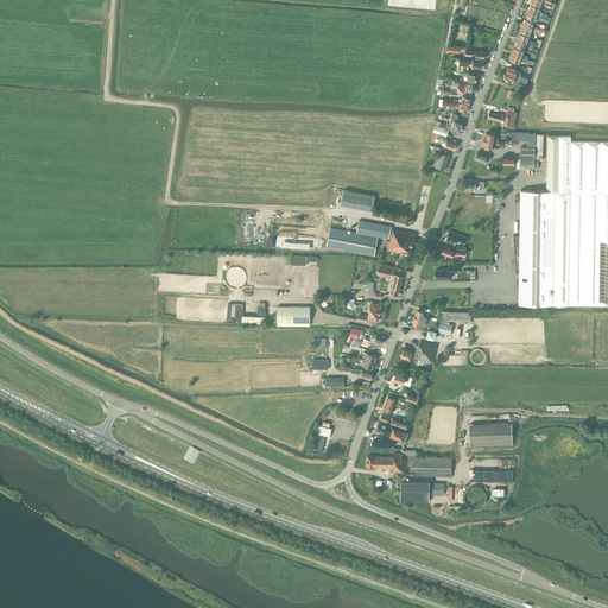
[(531,5),(529,12),(546,18),(549,19),(550,18),(546,17),(548,14),(538,11),(539,8),(531,5)]
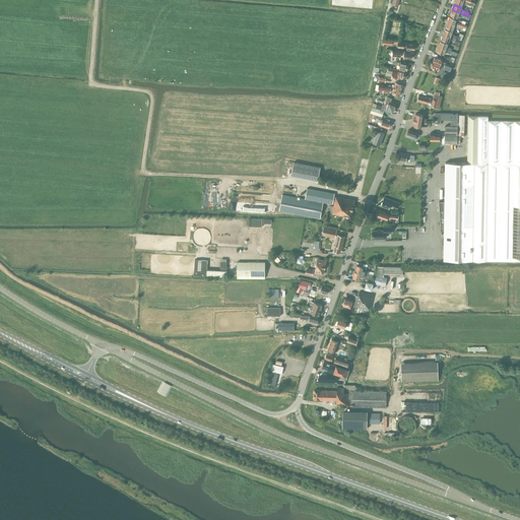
[(467,15),(452,10),(450,15),(457,17),(458,14),(466,17),(468,18),(469,16),(467,15)]
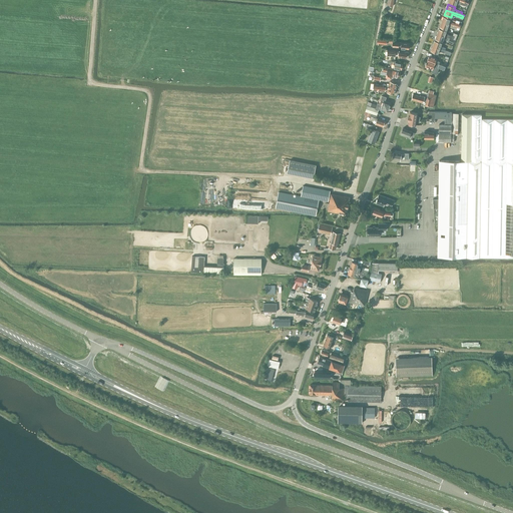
[(444,16),(442,21),(457,27),(458,25),(449,22),(450,19),(444,16)]
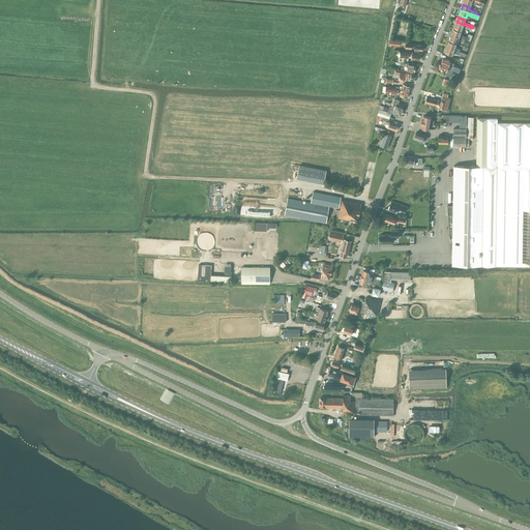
[(468,40),(469,38),(469,37),(460,34),(461,32),(453,29),(451,34),(463,39),(463,38),(468,40)]
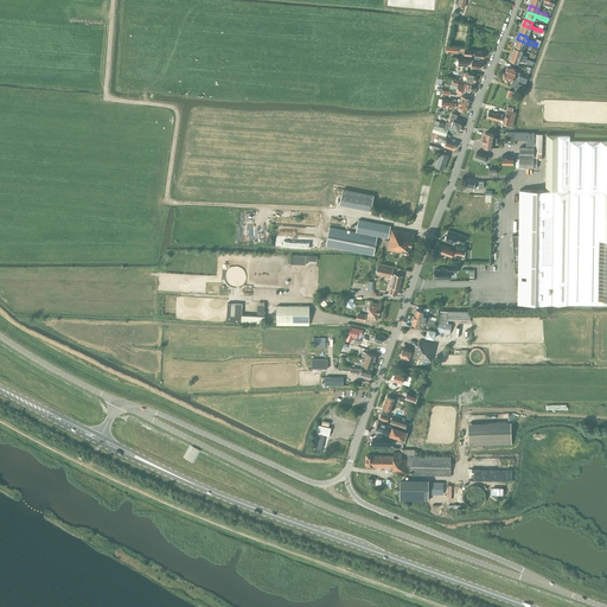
[(515,48),(512,53),(526,59),(526,57),(521,55),(523,51),(515,48)]
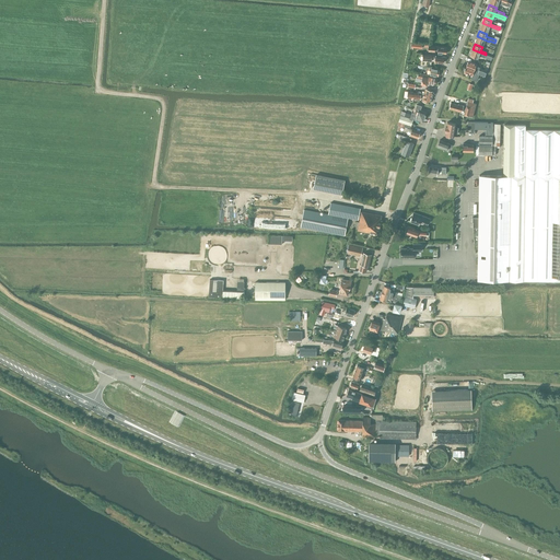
[(432,55),(421,54),(423,55),(422,59),(421,59),(421,66),(431,67),(431,66),(431,61),(443,63),(444,57),(435,56),(435,55),(432,55)]
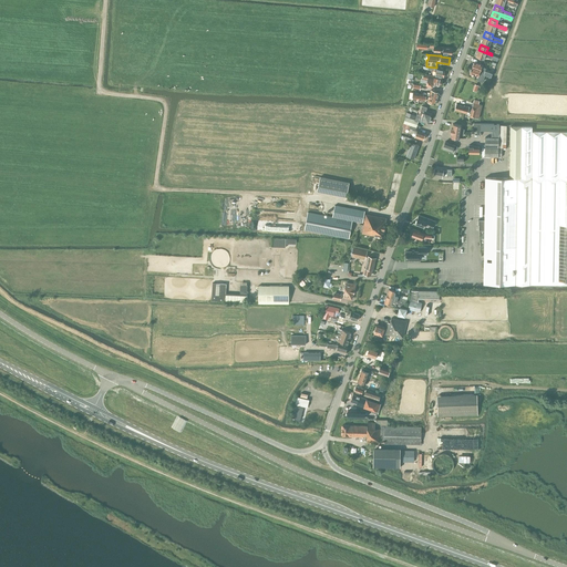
[(474,61),(472,68),(492,74),(492,73),(485,71),(486,68),(483,66),(484,65),(474,61)]
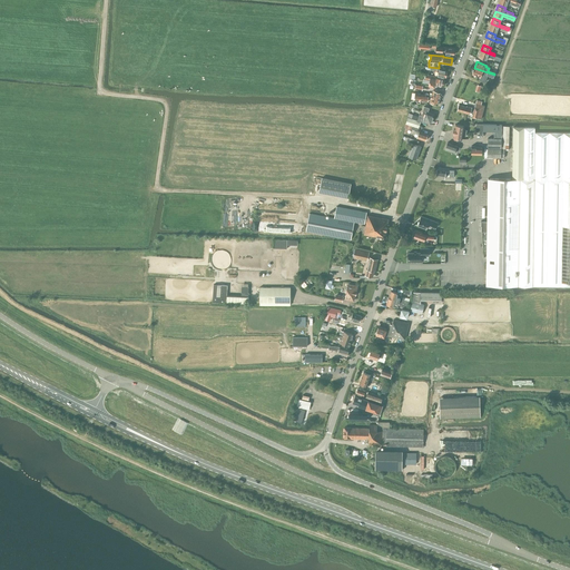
[(426,69),(439,70),(438,76),(446,77),(448,70),(442,69),(442,68),(440,68),(428,67),(426,69)]
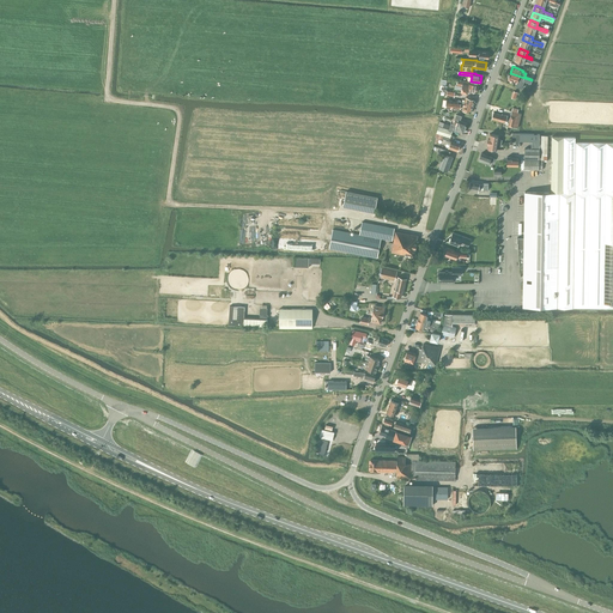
[(532,80),(510,73),(508,79),(517,83),(516,86),(522,89),(523,85),(525,80),(530,83),(532,80)]
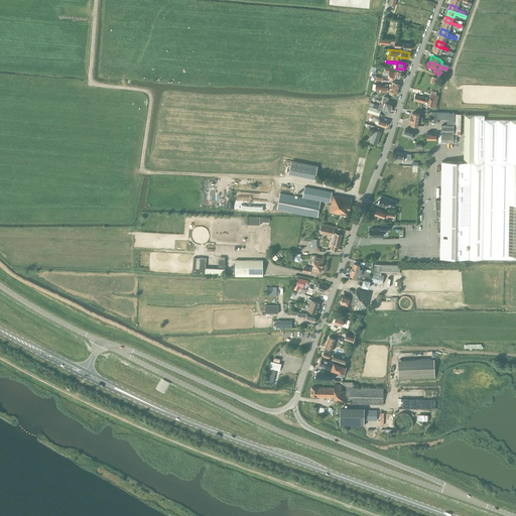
[(384,71),(389,72),(388,77),(393,78),(393,77),(401,78),(402,72),(397,71),(398,70),(390,68),(389,69),(385,68),(384,71)]
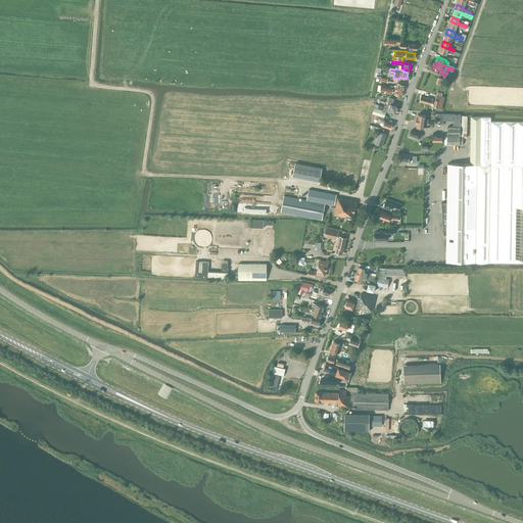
[(405,85),(397,83),(397,85),(396,85),(394,90),(392,90),(392,93),(394,93),(401,96),(405,85)]
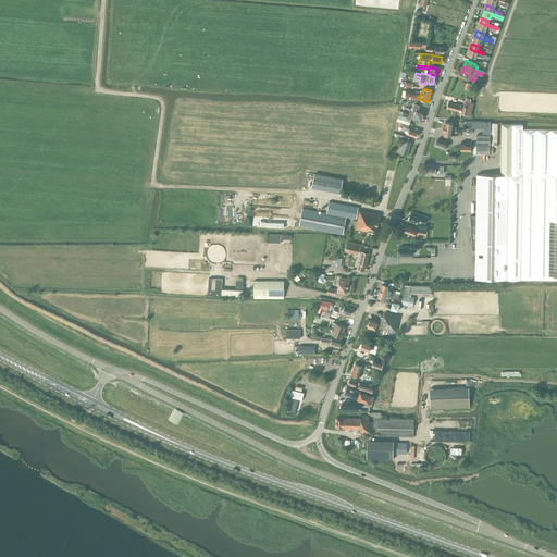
[(461,106),(456,104),(448,102),(446,108),(459,111),(460,109),(462,110),(461,114),(470,116),(473,103),(470,102),(471,99),(466,98),(463,107),(460,107),(461,106)]
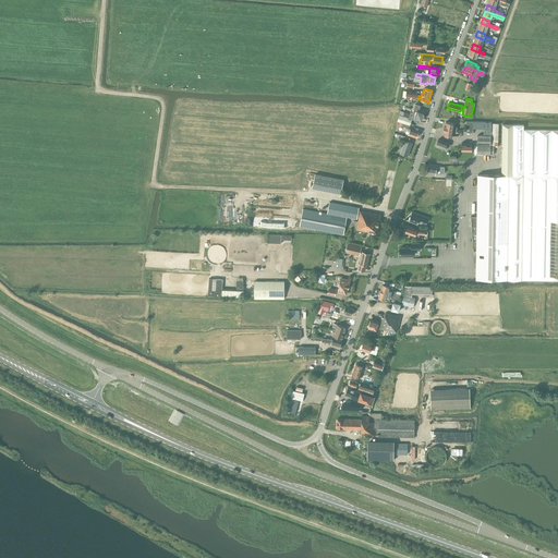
[(411,112),(409,118),(412,119),(414,119),(422,121),(425,112),(419,110),(420,106),(415,104),(413,112),(411,112)]
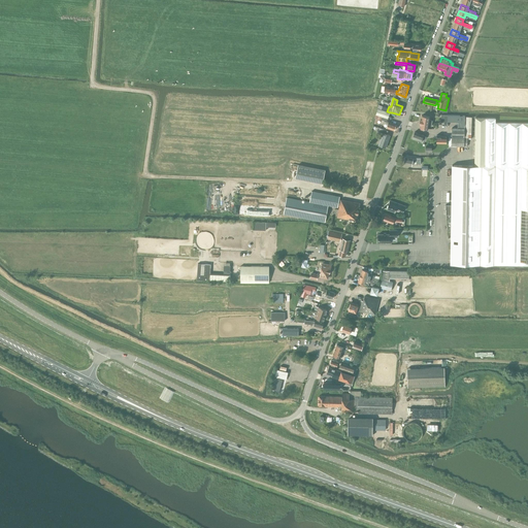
[(386,110),(377,108),(375,114),(388,118),(390,112),(387,111),(386,110)]
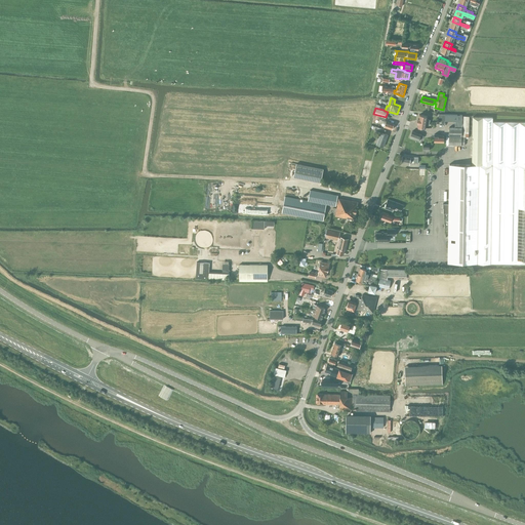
[(524,121),(493,121),(493,117),(473,118),(472,164),(449,164),(448,263),(524,264),(524,121)]
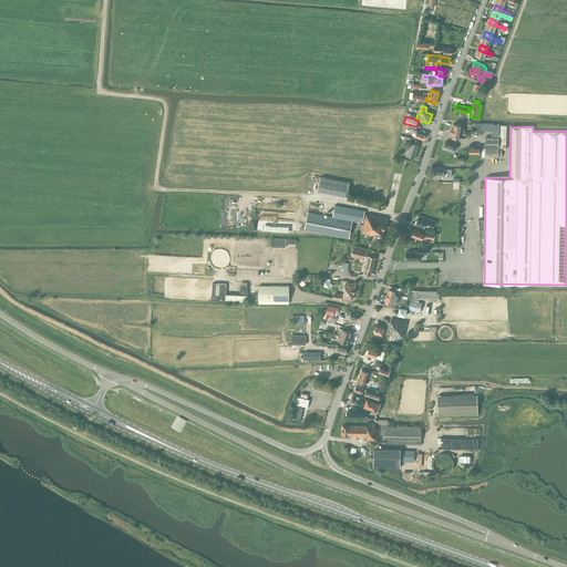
[(411,132),(415,133),(414,136),(423,140),(425,133),(412,129),(411,132)]
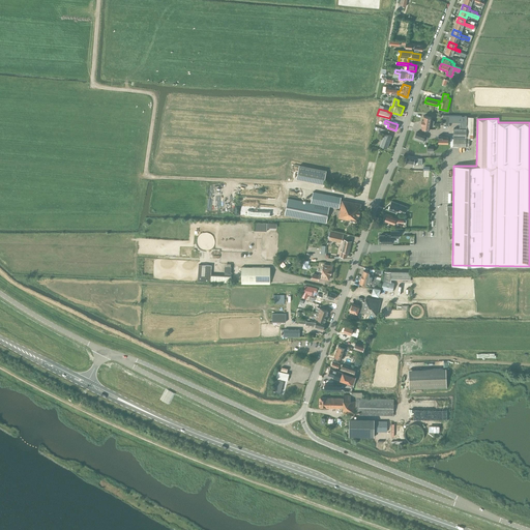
[(390,131),(386,129),(380,127),(378,130),(384,133),(380,145),(387,148),(391,136),(388,135),(390,131)]
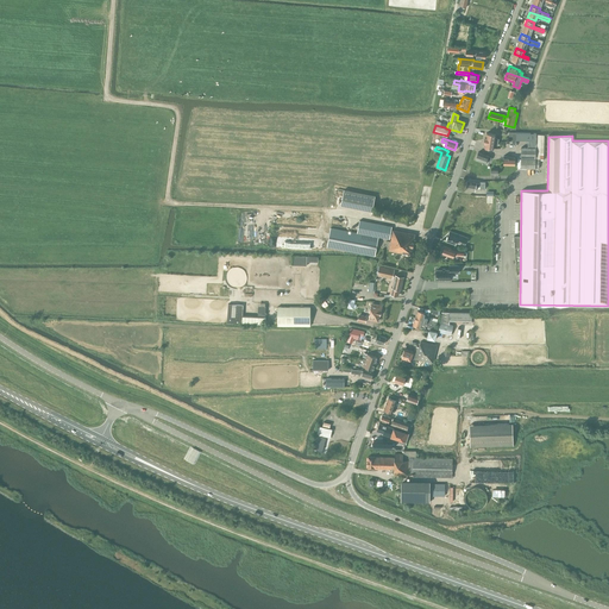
[(521,157),(535,157),(535,148),(521,148),(521,157)]
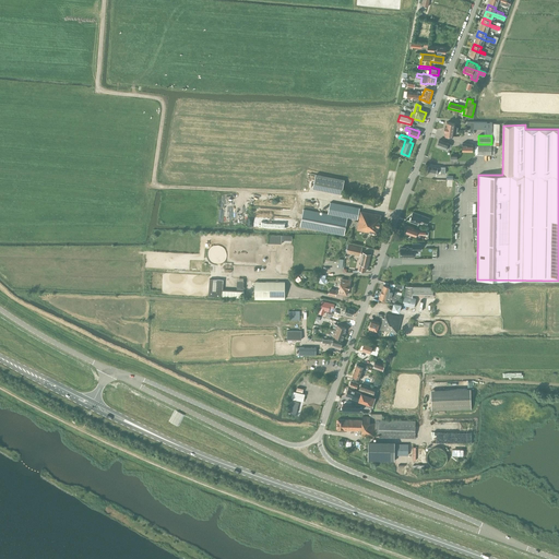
[(437,146),(445,150),(447,146),(448,146),(449,143),(439,140),(437,146)]
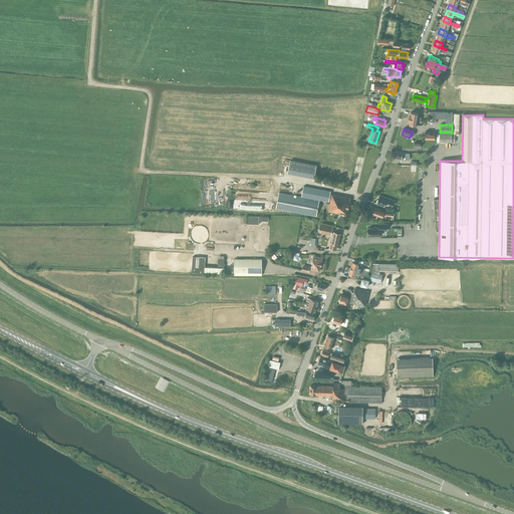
[(440,142),(452,142),(455,142),(455,134),(440,134),(440,142)]
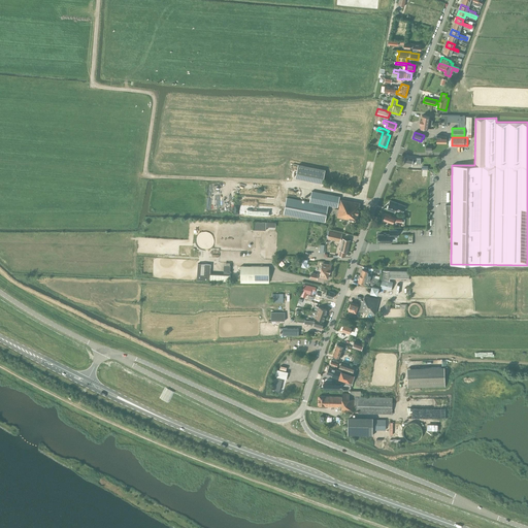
[(403,164),(411,165),(413,162),(417,162),(417,163),(420,164),(420,158),(417,158),(417,159),(413,159),(413,158),(404,157),(403,164)]
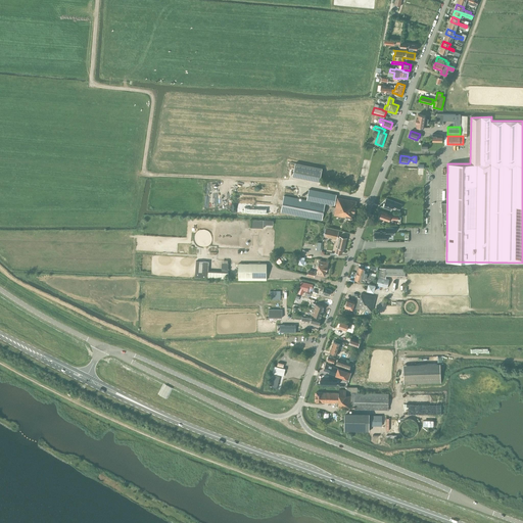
[(293,176),(320,181),(322,169),(295,163),(293,176)]
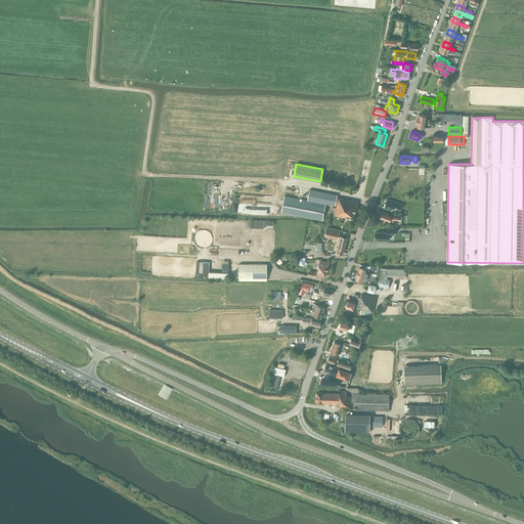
[(281,213),(322,220),(325,204),(335,206),(336,203),(337,203),(336,208),(333,207),(333,212),(335,212),(335,215),(354,219),(355,209),(357,209),(358,207),(356,206),(357,202),(338,198),(338,199),(337,199),(338,195),(310,189),(307,201),(285,197),(281,213)]
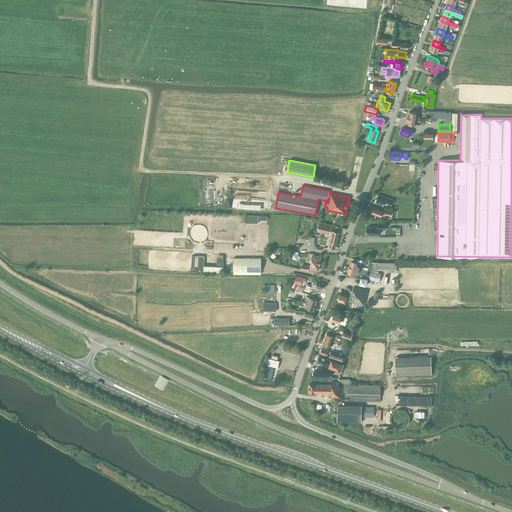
[(375,202),(383,205),(384,202),(391,205),(393,199),(378,194),(375,202)]
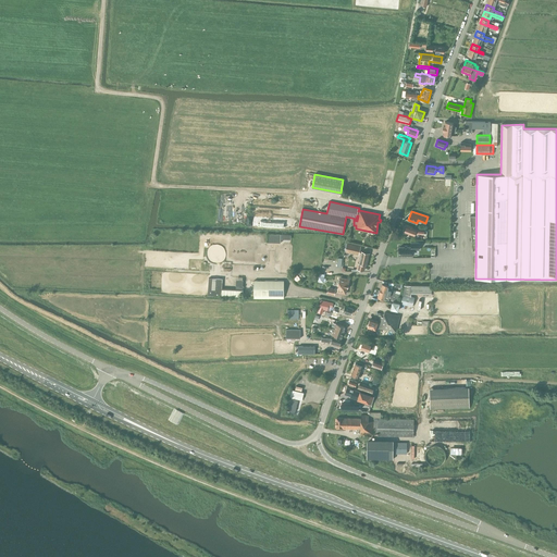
[(289,226),(289,218),(270,219),(270,226),(289,226)]
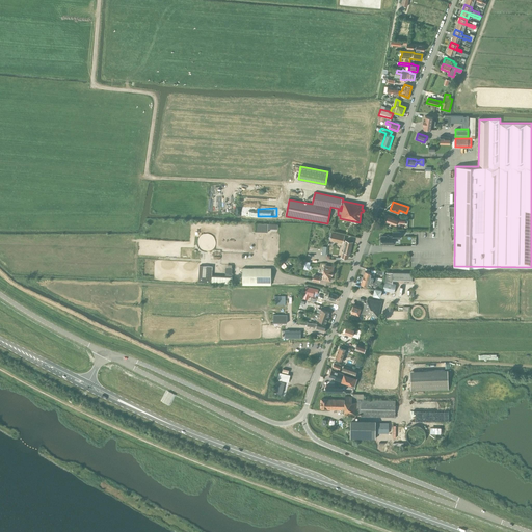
[(386,219),(387,220),(386,221),(396,224),(397,221),(399,221),(399,222),(404,223),(405,219),(398,218),(389,215),(388,217),(387,218),(386,219)]
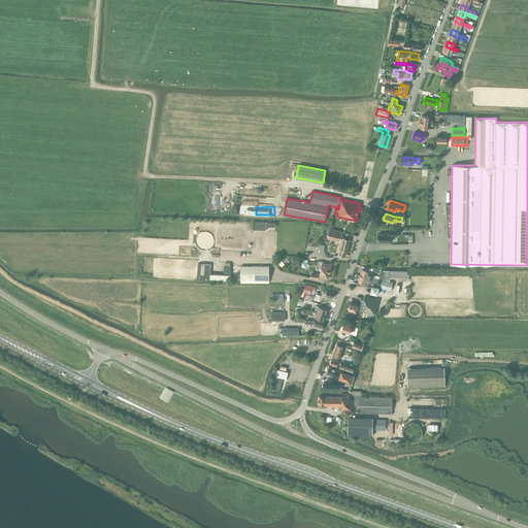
[(260,230),(266,230),(266,222),(254,222),(253,230),(260,230)]
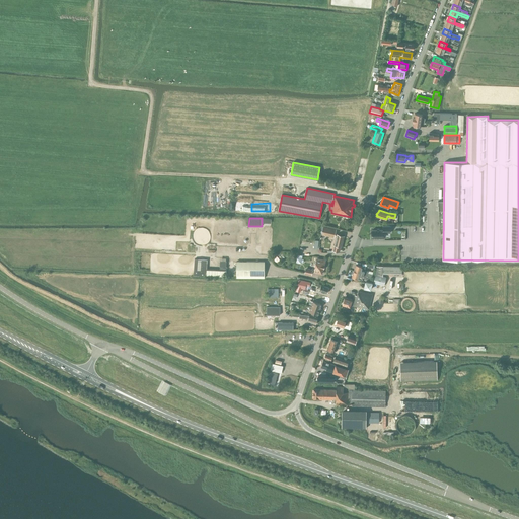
[(321,234),(335,237),(336,229),(323,226),(321,234)]
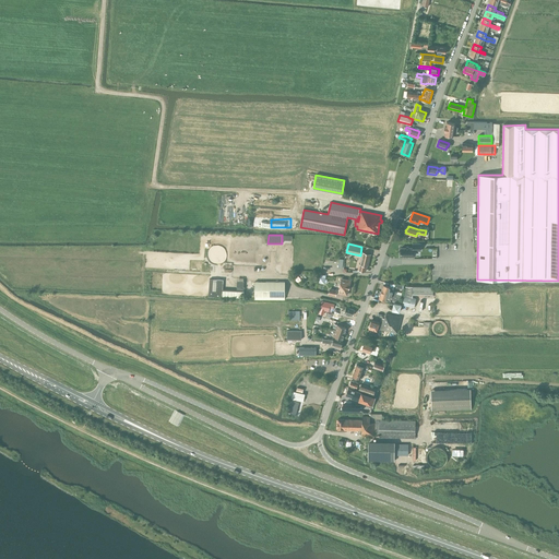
[(401,248),(401,257),(413,257),(413,251),(420,251),(420,244),(413,244),(413,248),(401,248)]
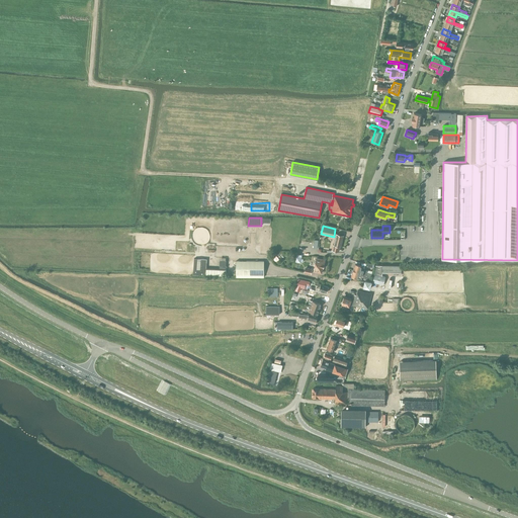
[(336,234),(334,245),(333,245),(332,250),(337,251),(339,246),(341,247),(343,236),(336,234)]
